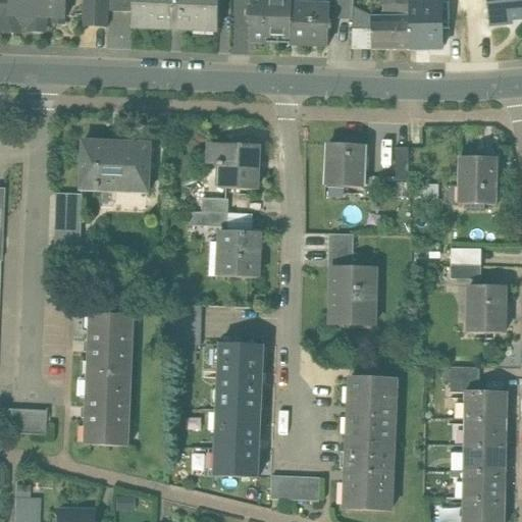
[(10,15),(10,0),(0,0),(0,31),(19,32),(19,28),(29,29),(29,31),(46,32),(46,17),(37,16),(10,15)]
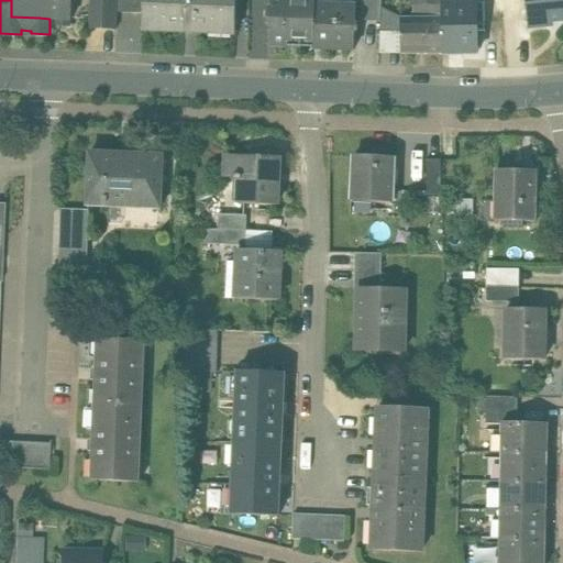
[(40,18),(41,0),(11,0),(11,17),(40,18)]
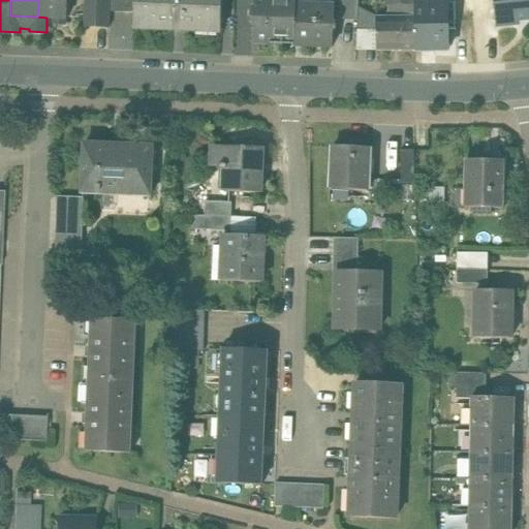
[(38,0),(37,17),(47,18),(67,19),(68,0),(38,0)]
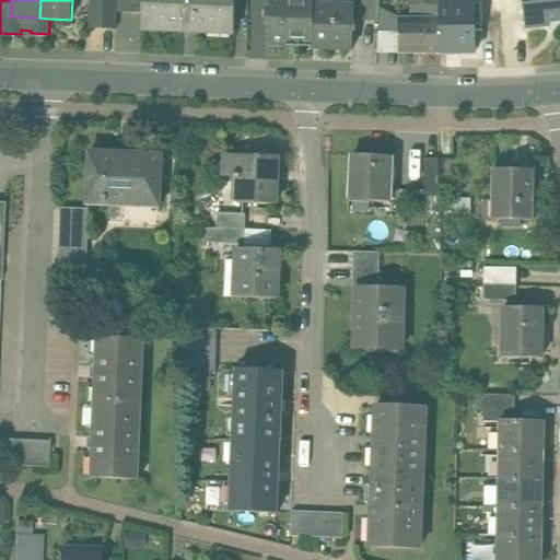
[(117,0),(90,0),(89,27),(116,28),(117,12),(117,0)]
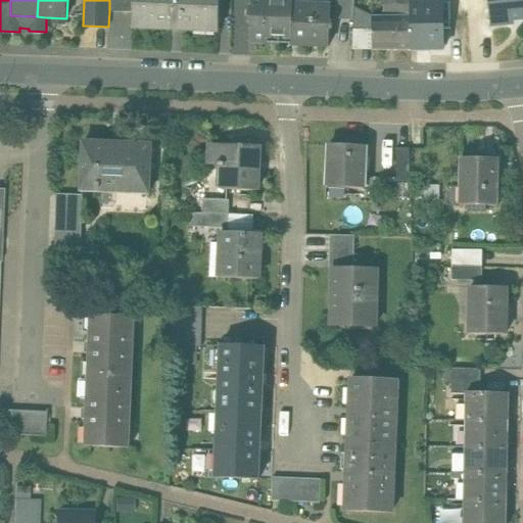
[(134,0),(109,0),(109,11),(134,12),(134,0)]
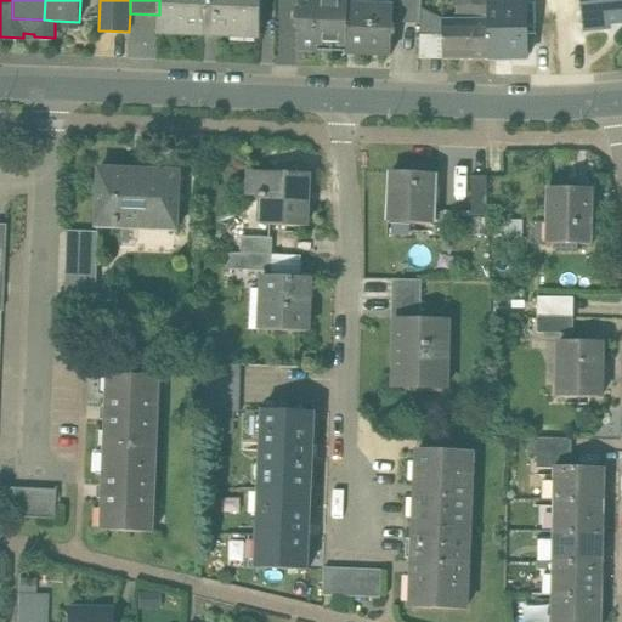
[(261,0),(159,0),(159,15),(158,33),(260,37),(261,0)]
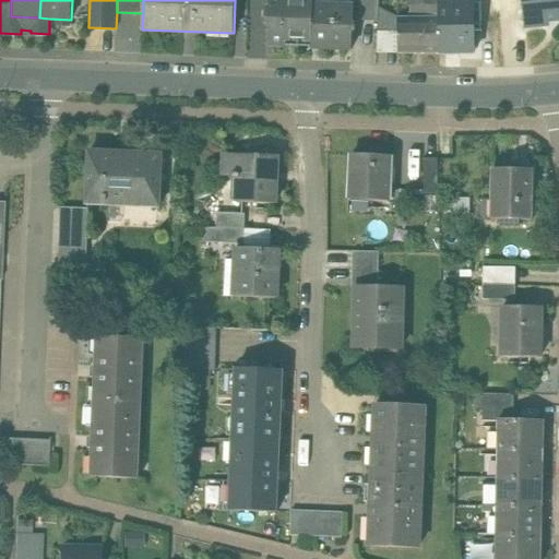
[(313,0),(270,0),(270,10),(266,10),(265,23),(269,23),(268,45),(286,46),(286,39),(312,40),(313,6),(313,0)]
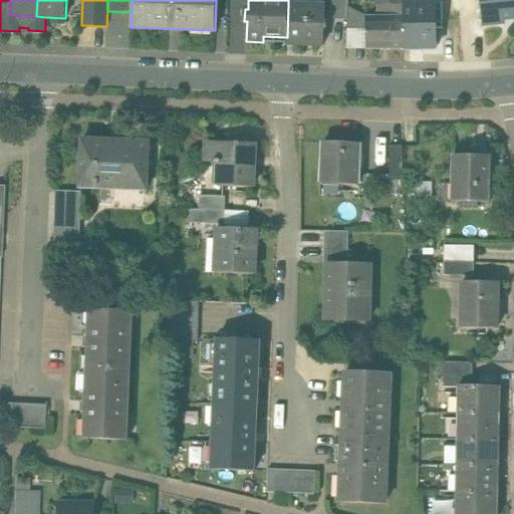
[(348,0),(330,0),(330,19),(348,19),(348,0)]
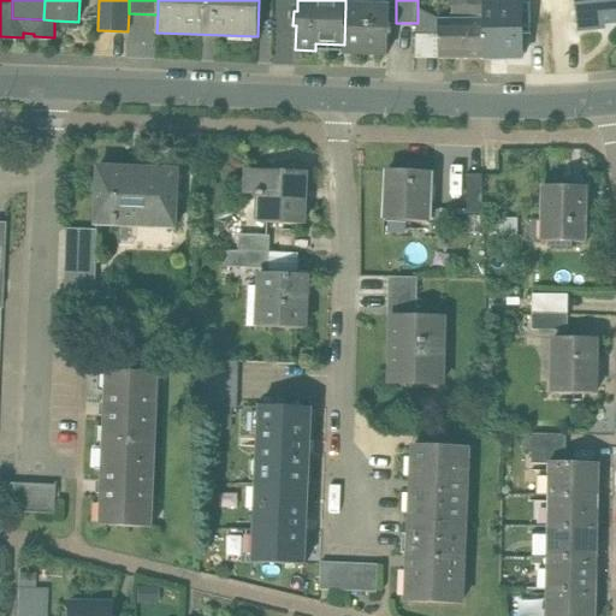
[(615,0),(579,0),(582,30),(585,30),(584,29),(603,27),(603,28),(604,28),(604,22),(615,21),(615,0)]
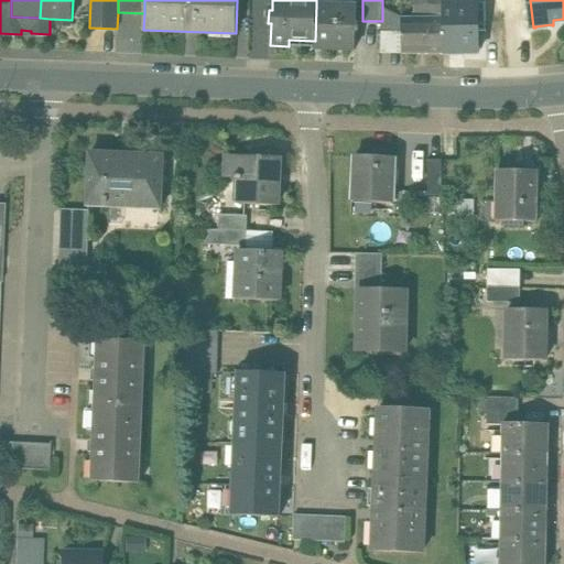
[(475,3),(475,31),(486,31),(486,2),(475,3)]
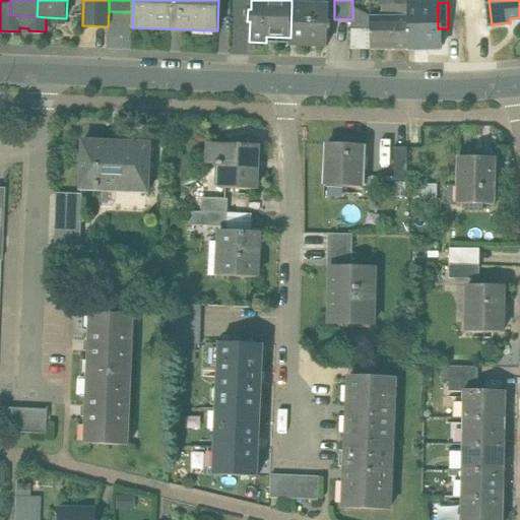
[(396,17),(371,17),(372,49),(371,50),(409,50),(408,3),(396,3),(396,17)]
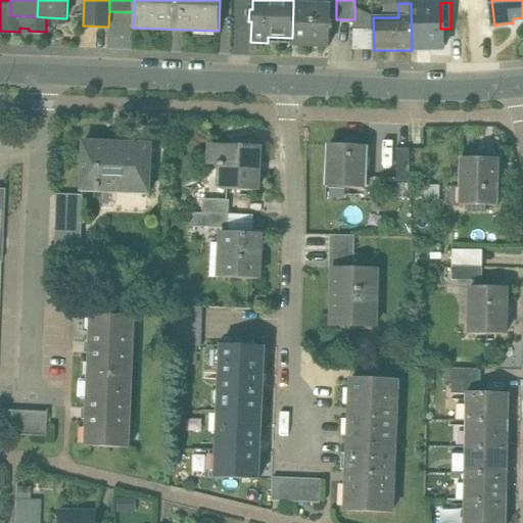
[(411,3),(412,50),(440,49),(440,29),(440,3),(411,3)]
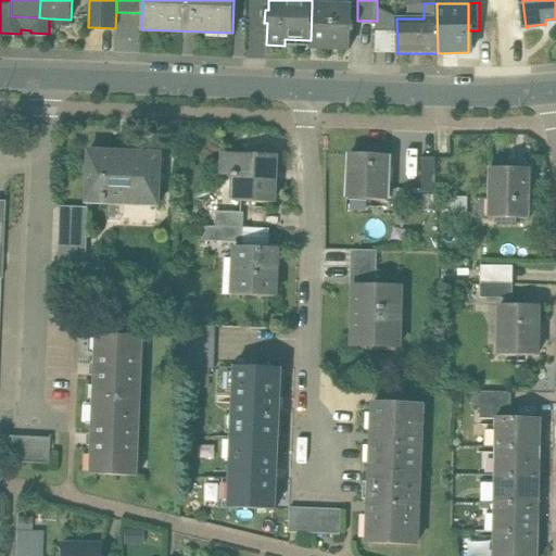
[(352,8),(312,5),(311,40),(311,47),(351,48),(351,34),(354,30),(354,25),(352,22),(352,8)]
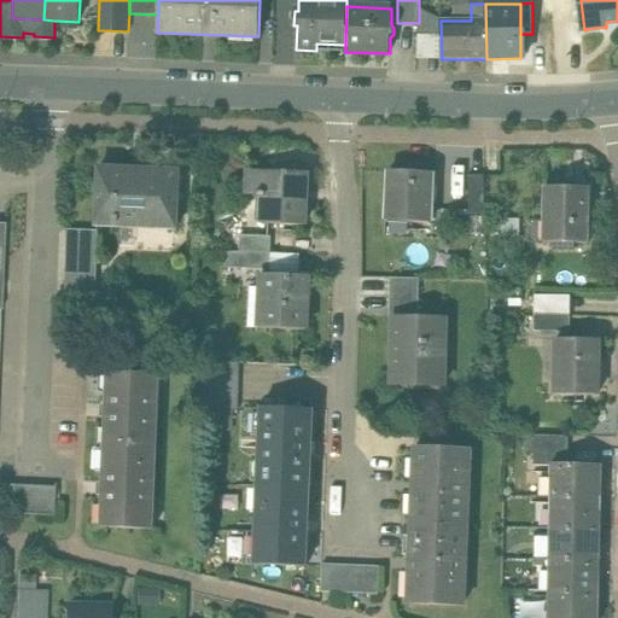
[(180,172),(97,167),(93,227),(178,232),(180,172)]
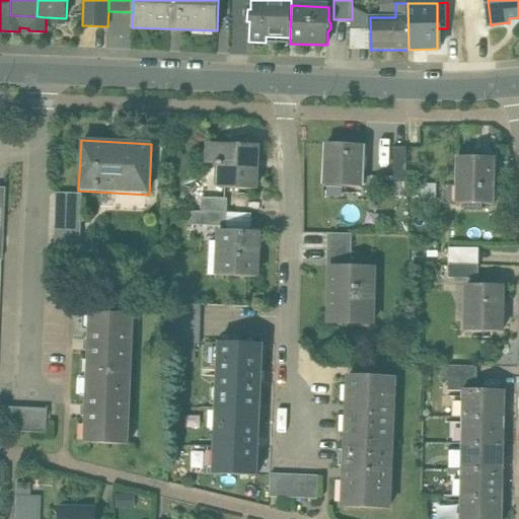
[(363,144),(327,141),(325,184),(361,187),(363,144)]
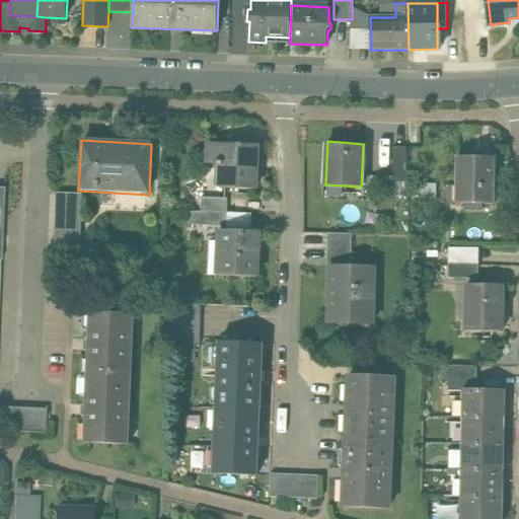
[(256,145),(210,142),(209,162),(215,163),(215,169),(221,170),(221,188),(254,189),(256,145)]
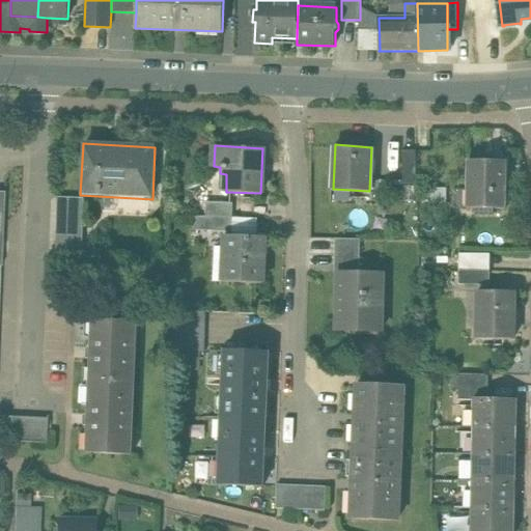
[(416,150),(403,150),(404,184),(417,184),(416,150)]
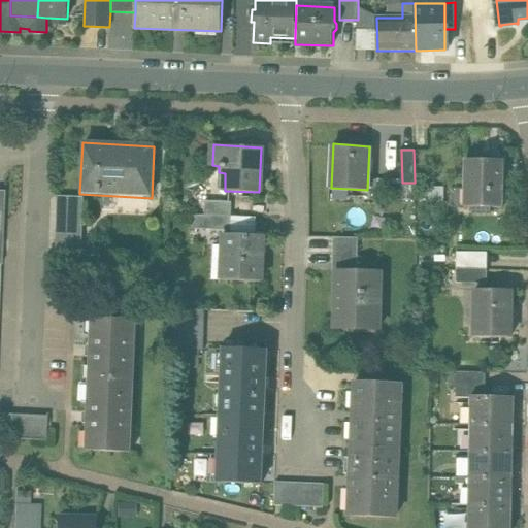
[(506,161),(466,161),(466,207),(505,208),(506,161)]
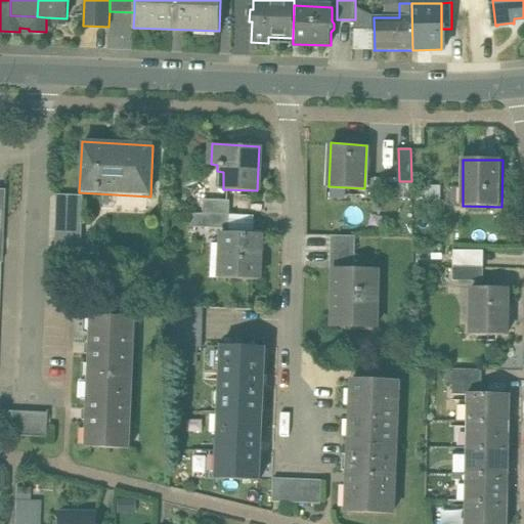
[(81,197),(57,197),(56,249),(79,250),(81,197)]
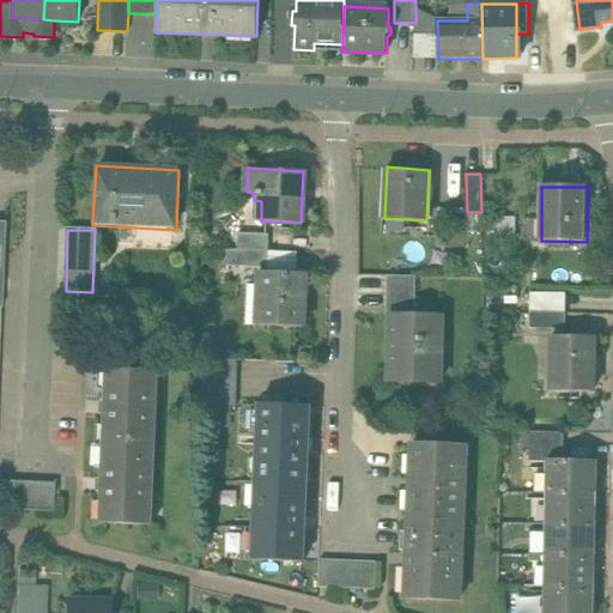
[(269,234),(237,232),(237,250),(268,252),(269,234)]
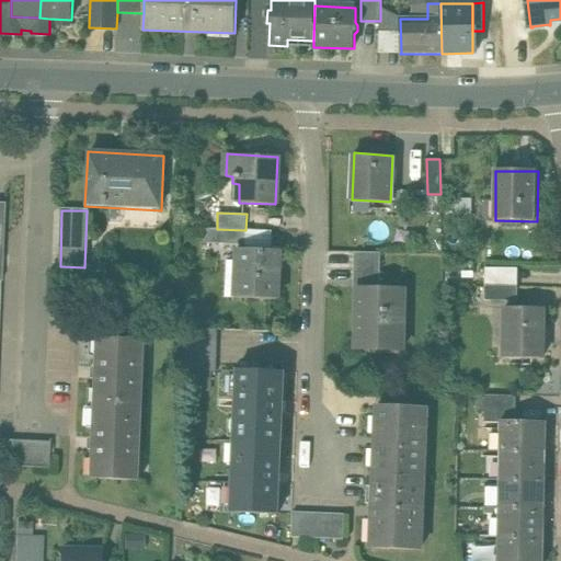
[(245,230),(217,229),(217,242),(245,243),(245,230)]
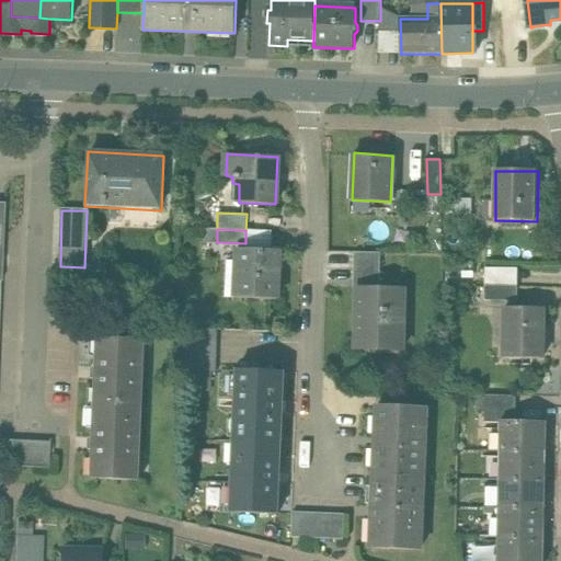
[(279,250),(237,249),(236,295),(277,297),(279,250)]
